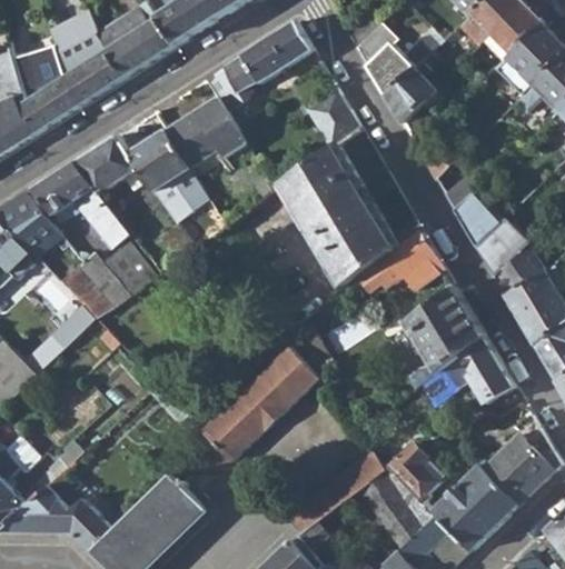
[(119,82),(174,47),(146,0),(90,36),(101,53),(119,82)]
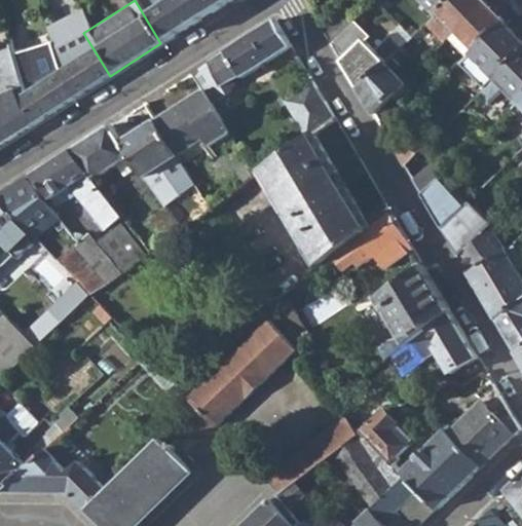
[(172,0),(166,4),(163,0),(134,0),(135,0),(160,43),(190,25),(174,0),(172,0)]
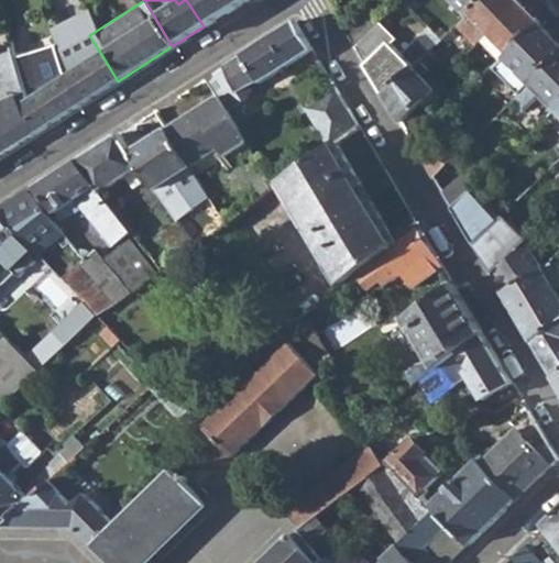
[(208,0),(186,0),(204,26),(219,17),(208,0)]
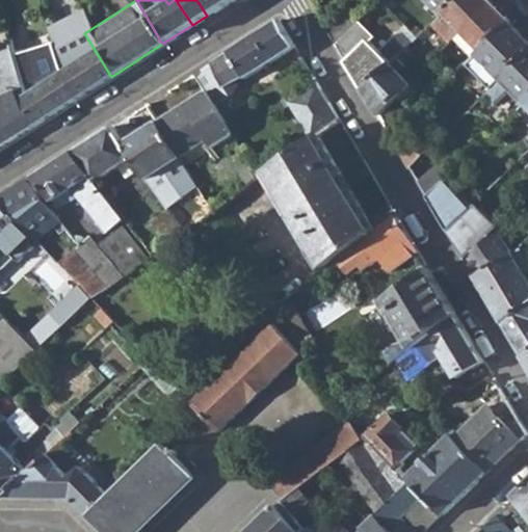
[(196,0),(207,16),(230,0),(196,0)]
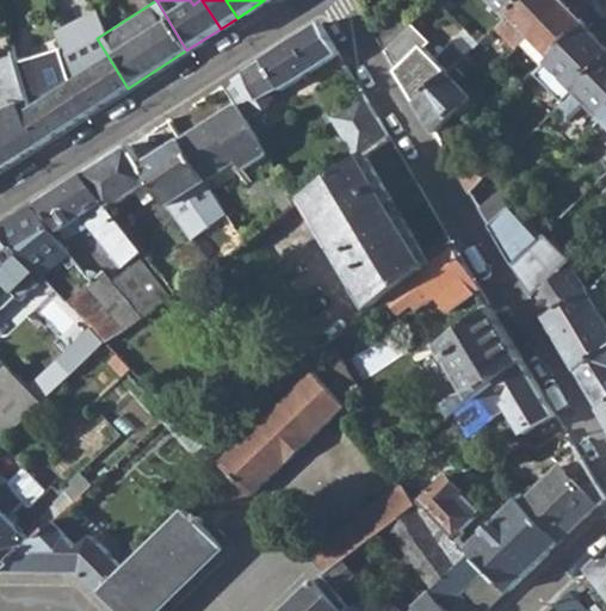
[(481,0),(500,19),(518,0),(481,0)]
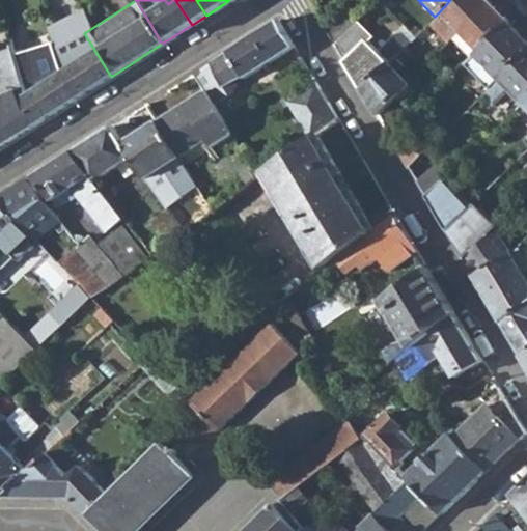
[(482,0),(450,0),(435,17),(426,25),(444,44),(455,31),(486,3),(482,0)]
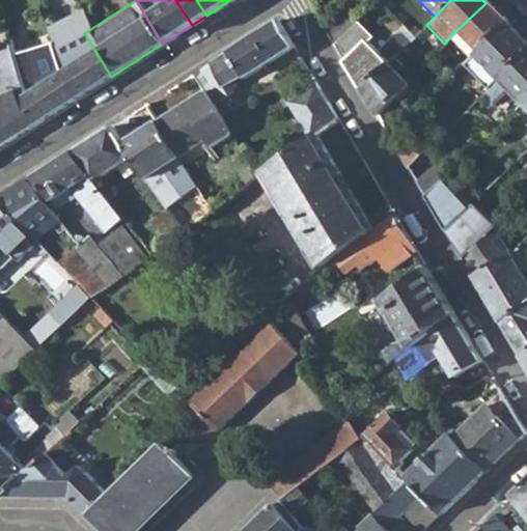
[(486,3),(455,31),(474,50),(503,22),(486,3)]
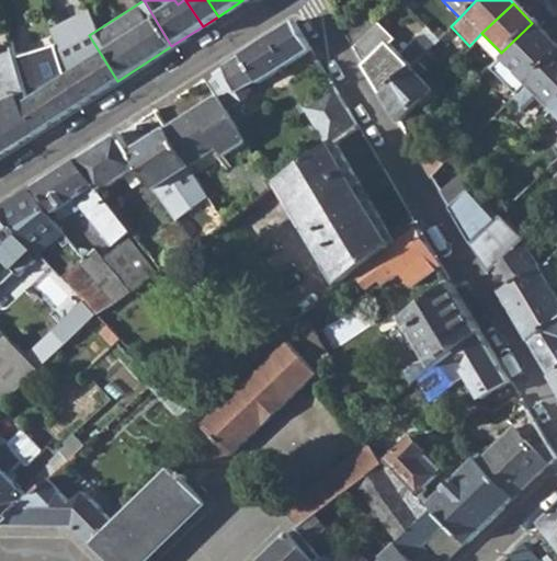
[(340,30),(350,47),(375,23),(362,10),(340,30)]
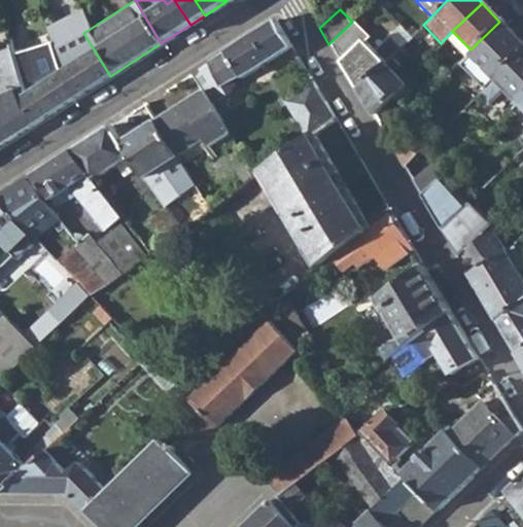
[(288,48),(273,22),(188,75),(200,93),(209,107),(229,96),(222,84),(242,75),(243,77),(288,48)]
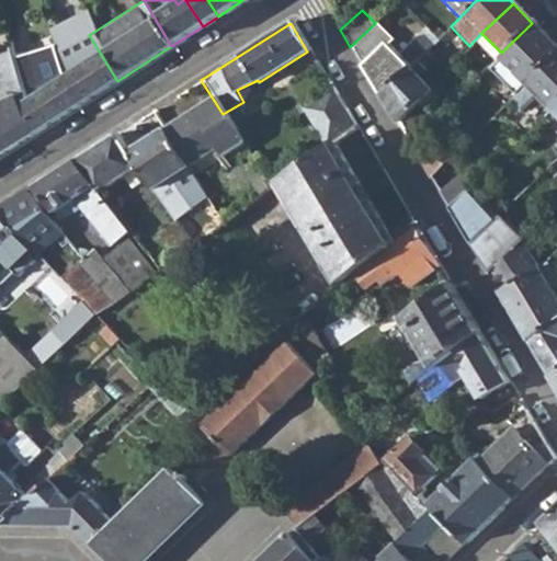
[(350,47),(379,96),(408,68),(425,52),(412,37),(397,53),(387,44),(390,39),(375,23),(350,47)]
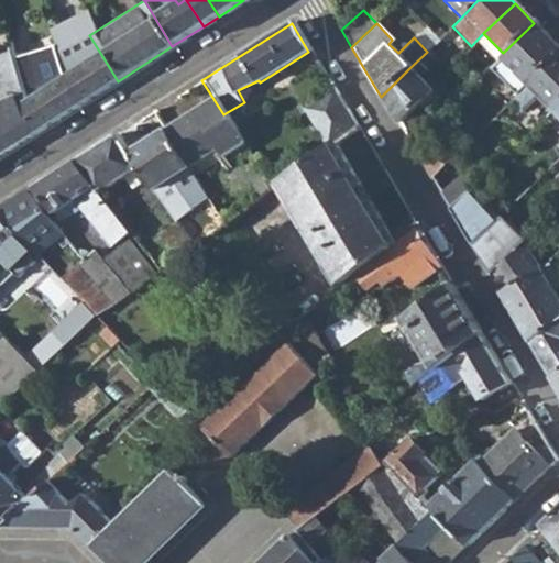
[(558,51),(558,47),(534,23),(503,53),(488,69),(514,96),(526,85),(558,51)]
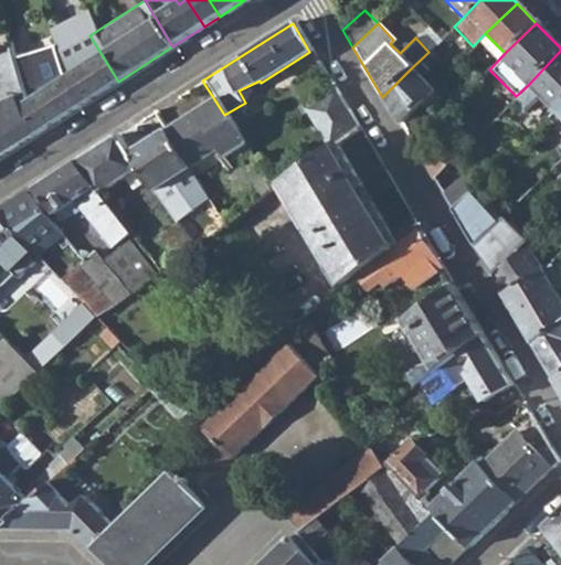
[(440,30),(433,35),(440,41),(445,35),(440,30)]
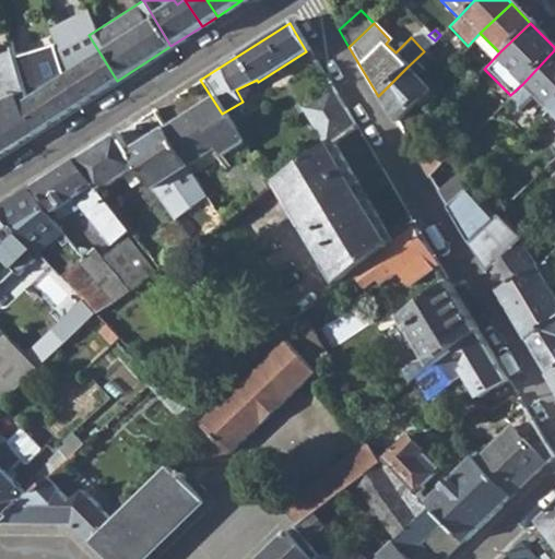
[(55,60),(66,55),(59,32),(47,36),(55,60)]
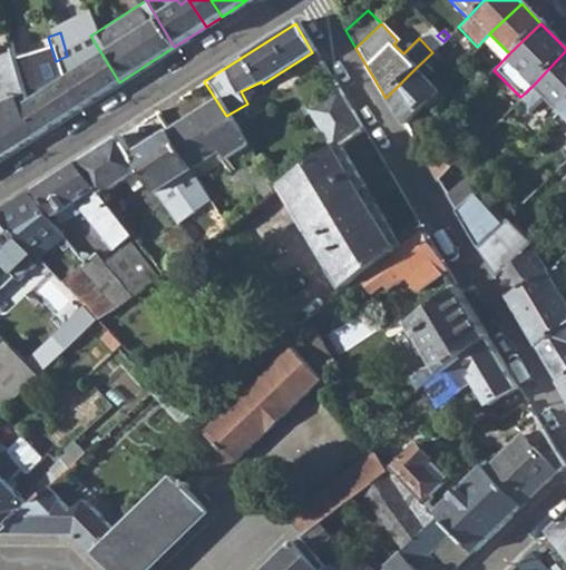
[(30,138),(79,108),(60,78),(45,88),(38,70),(30,74),(16,36),(3,38),(7,48),(30,138)]
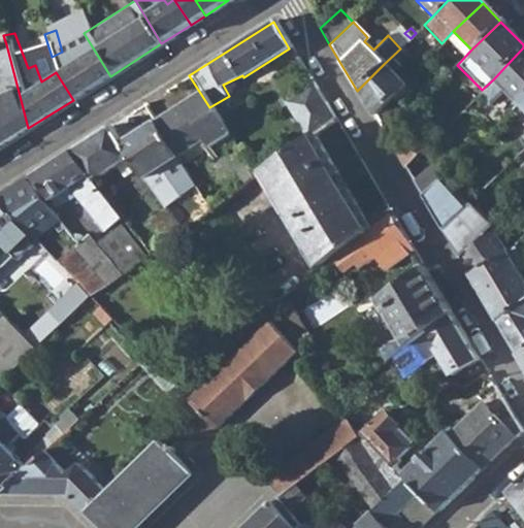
[(0,145),(28,128),(6,44),(0,46),(0,62),(8,93),(0,97),(0,145)]
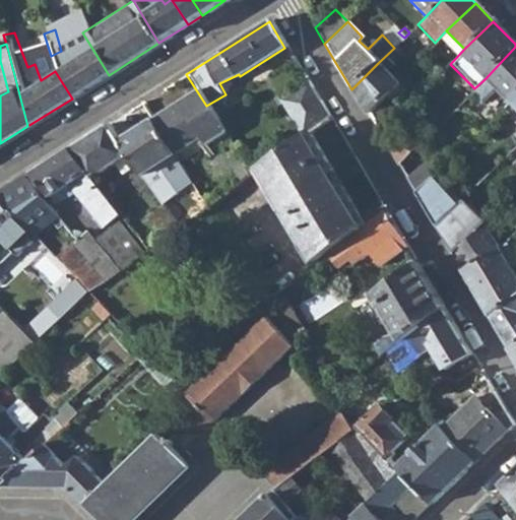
[(490,90),(494,86),(504,96),(492,109),(496,113),(508,102),(515,92),(515,47),(486,78),(474,88),(471,91),(473,94),(471,96),(478,104),(491,91),(490,90)]
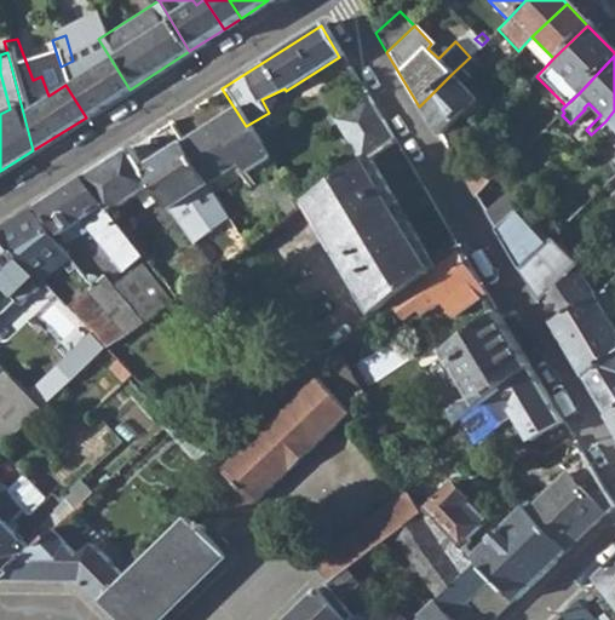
[(86,118),(130,90),(110,58),(65,85),(86,118)]
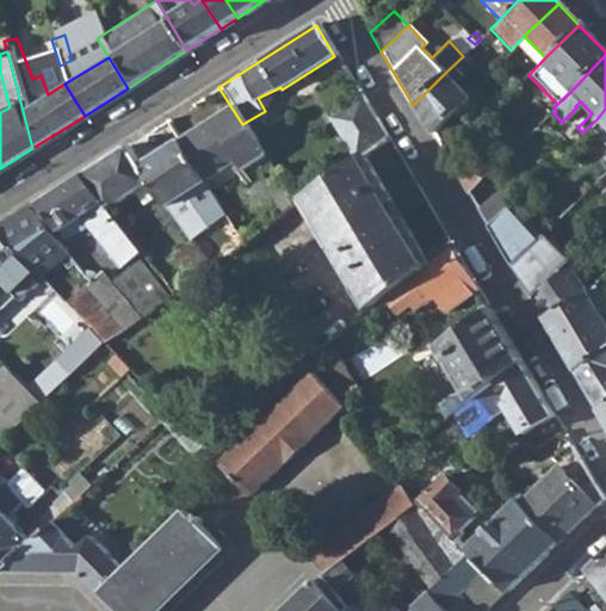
[(413,105),(431,134),(447,118),(468,99),(444,74),(413,105)]
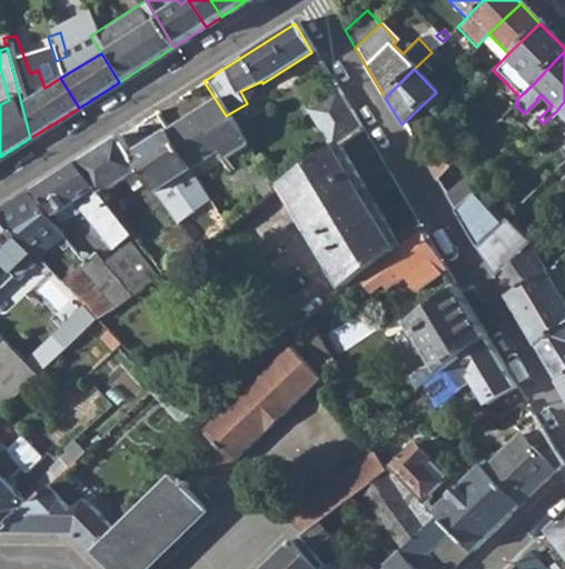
[(305,110),(329,150),(336,146),(348,136),(342,122),(350,117),(335,91),(305,110)]
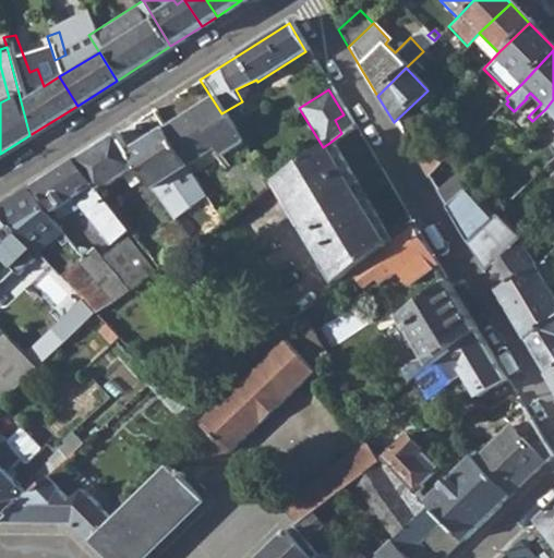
[(221,113),(212,98),(161,130),(184,167),(214,149),(219,156),(240,143),(221,113)]
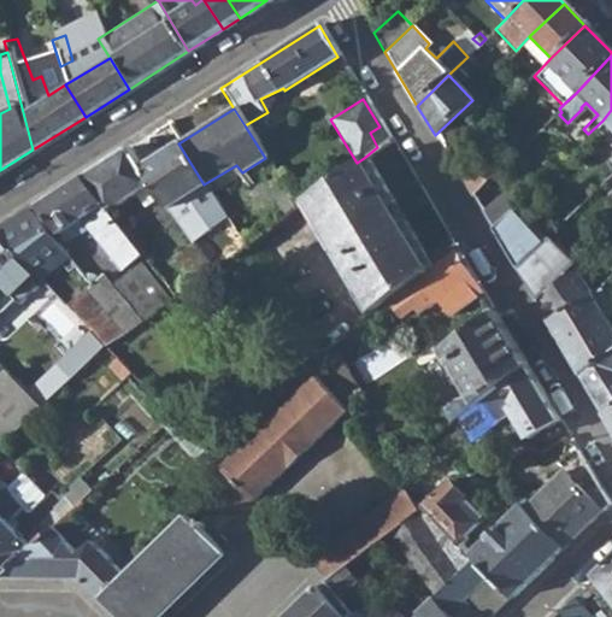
[(452,119),(435,135),(448,158),(475,133),(464,122),(459,127),(452,119)]
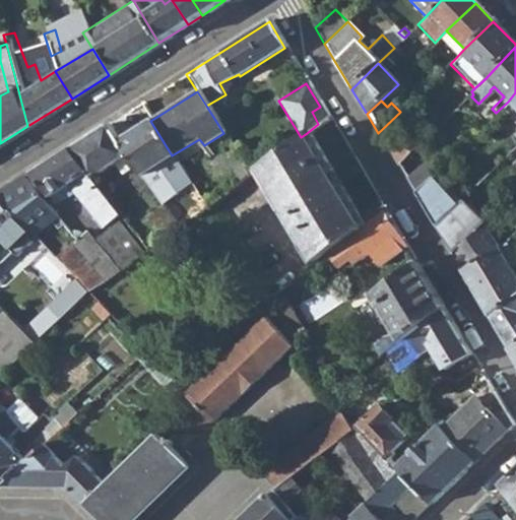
[(312,112),(318,124),(321,125),(327,120),(320,107),(312,112)]
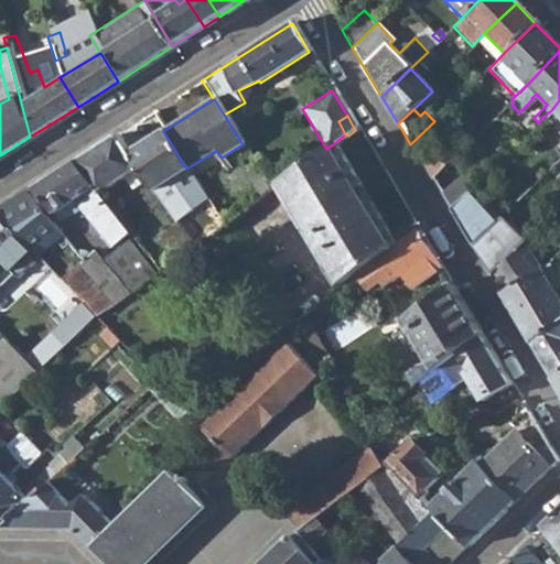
[(150,190),(186,169),(163,131),(126,154),(136,169),(143,180),(150,190)]
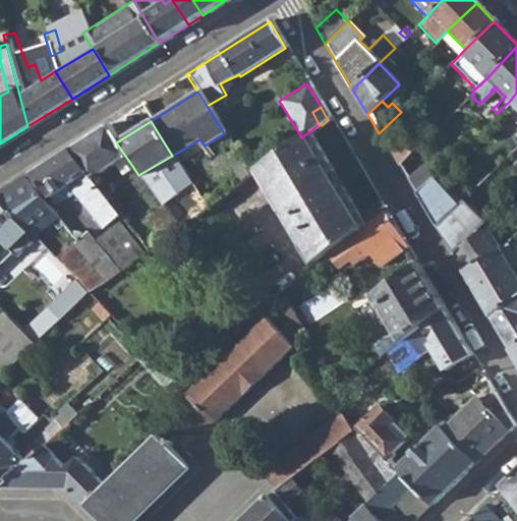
[(125,156),(116,142),(105,125),(66,151),(92,178),(105,168),(113,164),(125,156)]
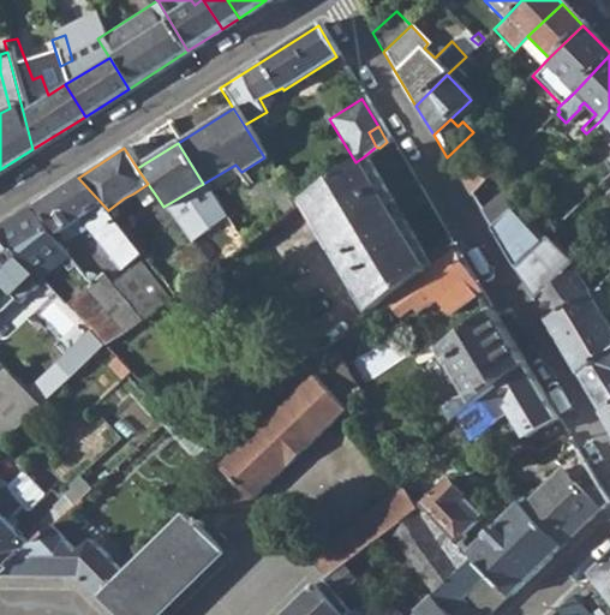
[(455,173),(468,193),(498,167),(480,149),(455,173)]
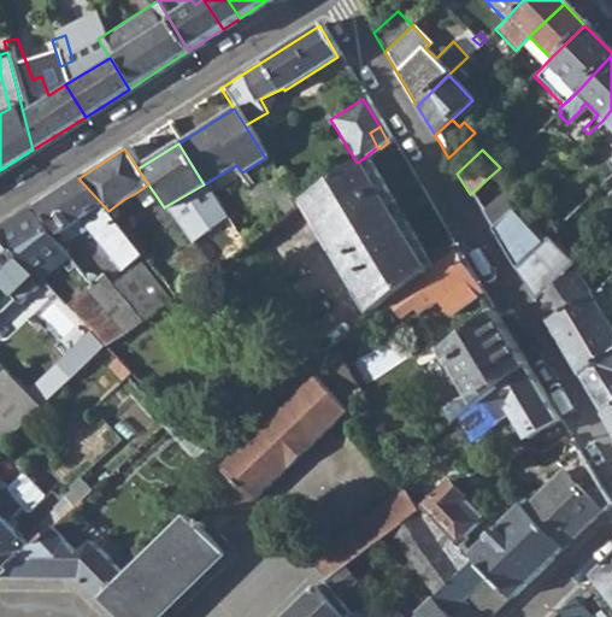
[(390,301),(430,271),(364,158),(357,163),(305,200),(372,315),(390,301)]
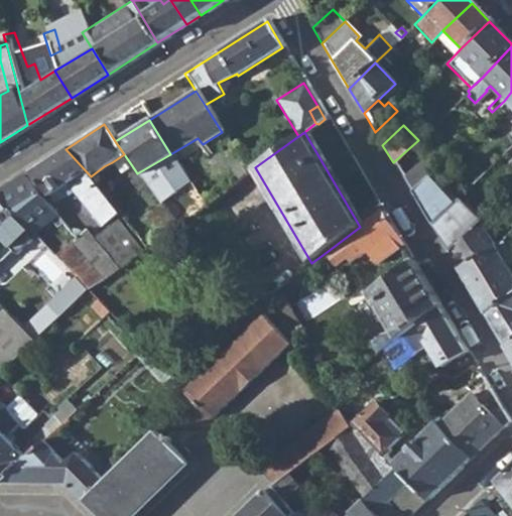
[(198,138),(170,154),(174,161),(203,144),(198,138)]
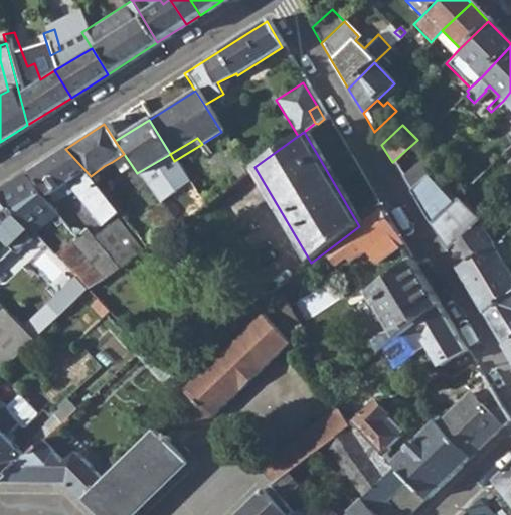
[(91,176),(65,149),(28,172),(47,195),(67,182),(72,189),(100,225),(117,213),(91,176)]
